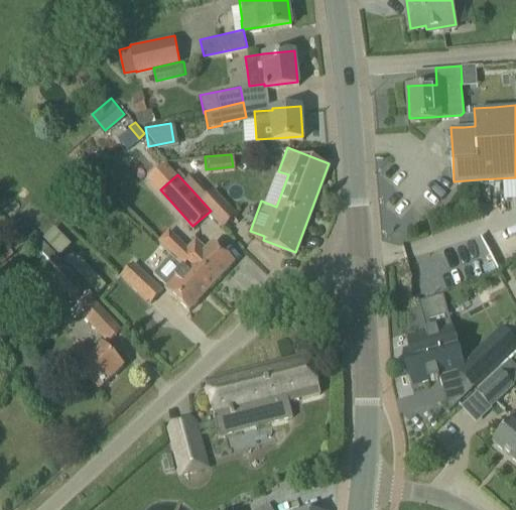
[(209,189),(200,199),(211,211),(211,210),(224,224),(237,213),(213,186),(209,189)]
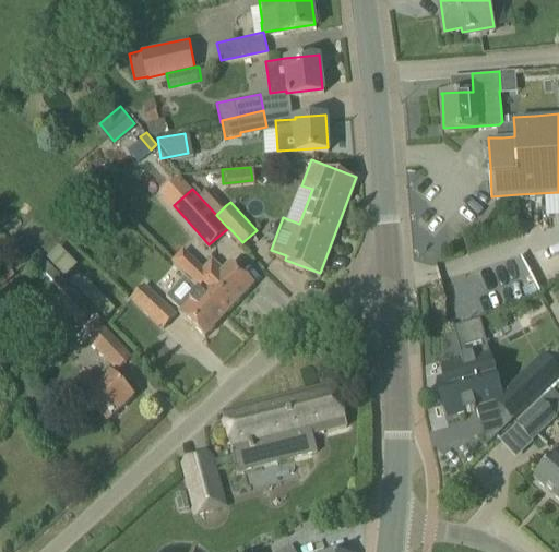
[(46,254),(64,274),(76,262),(59,242),(46,254)]
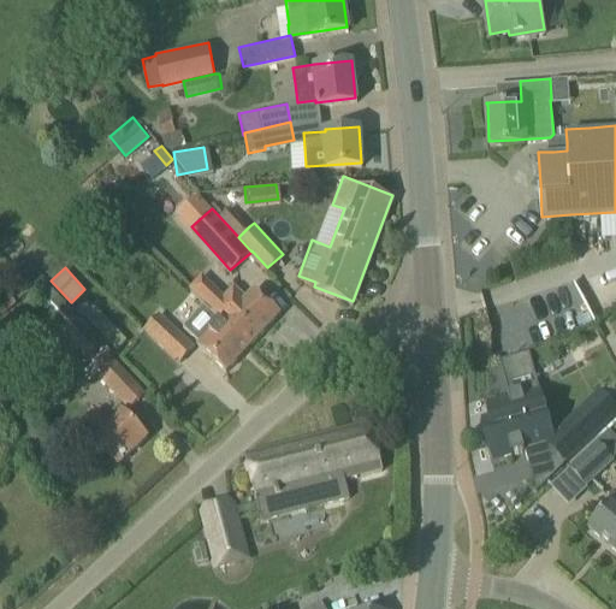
[(234,283),(225,293),(201,271),(188,285),(212,307),(211,308),(248,343),(279,309),(262,293),(253,284),(244,294),(234,283)]
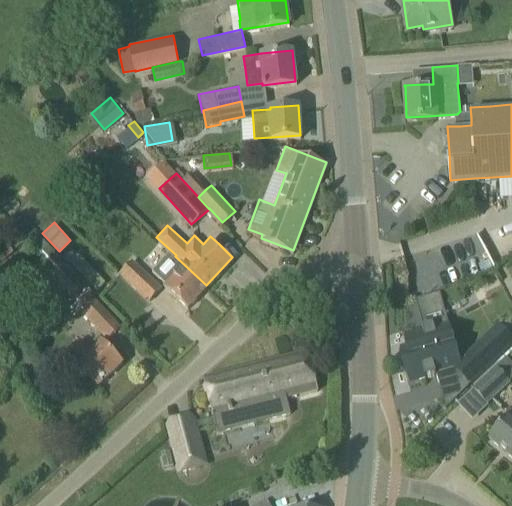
[(69,260),(97,288),(105,279),(77,251),(69,260)]
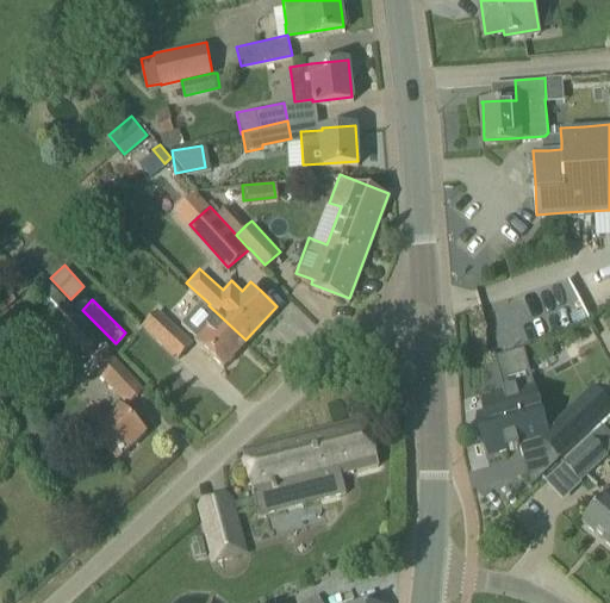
[(246,340),(209,305),(206,303),(185,325),(195,334),(193,336),(223,365),(246,340)]
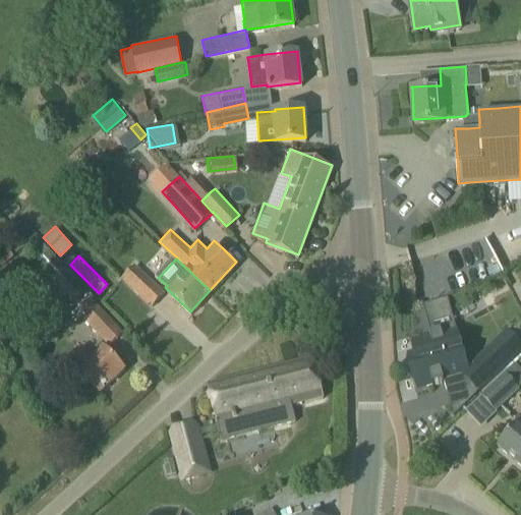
[(134,264),(122,276),(152,303),(163,291),(134,264)]
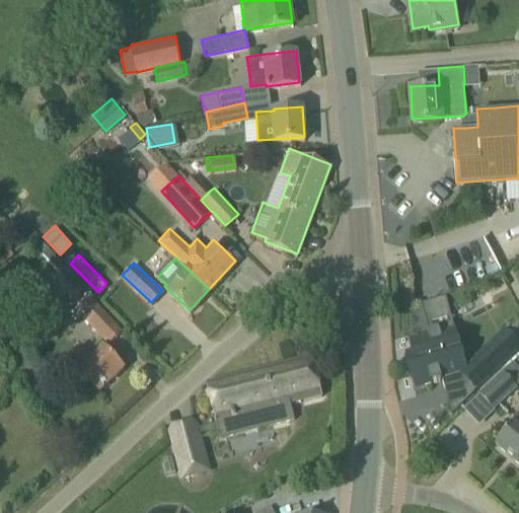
[(58,269),(51,276),(79,304),(86,297),(71,282),(58,269)]
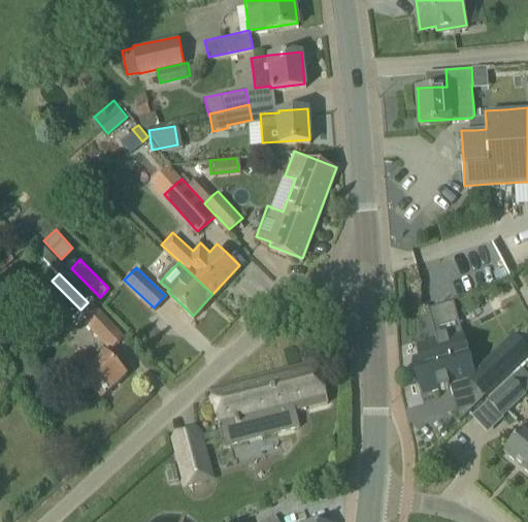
[(421,354),(414,356),(423,389),(434,386),(437,385),(438,387),(450,384),(452,391),(459,419),(485,393),(486,392),(477,384),(476,383),(479,383),(486,377),(482,364),(482,362),(481,363),(481,364),(479,364),(472,366),(453,299),(428,305),(436,334),(434,335),(434,337),(418,341),(421,354)]
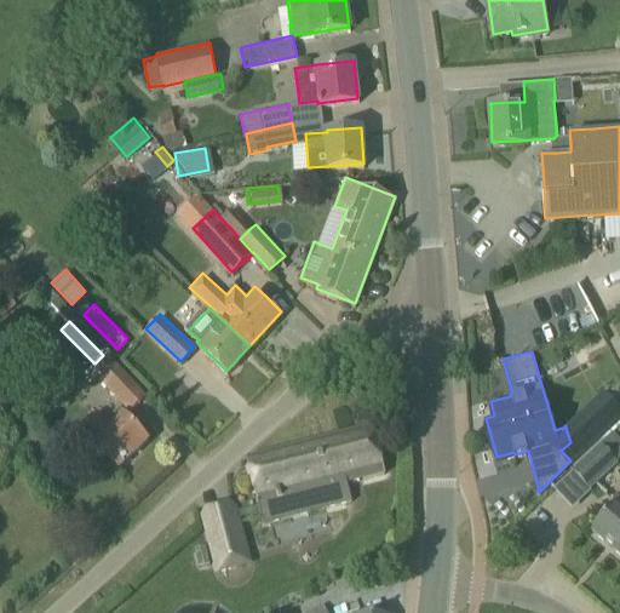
[(95,364),(92,366),(130,407),(144,393),(107,353),(103,355),(95,364)]
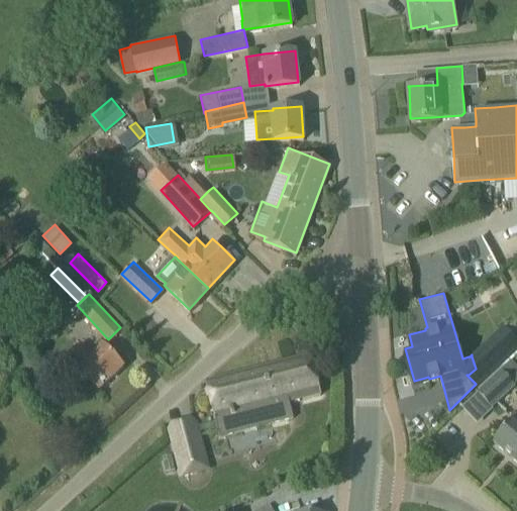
[(468,376),(476,384),(516,344),(516,338),(504,325),(472,354),(472,356),(476,369),(469,375),(467,375),(468,376)]
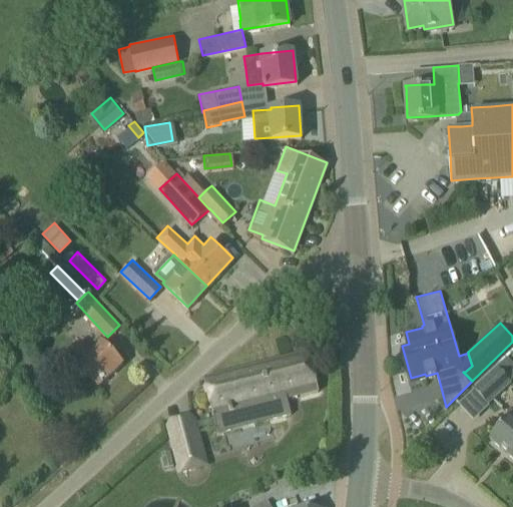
[(121,361),(107,346),(101,340),(91,350),(79,338),(66,351),(97,384),(121,361)]
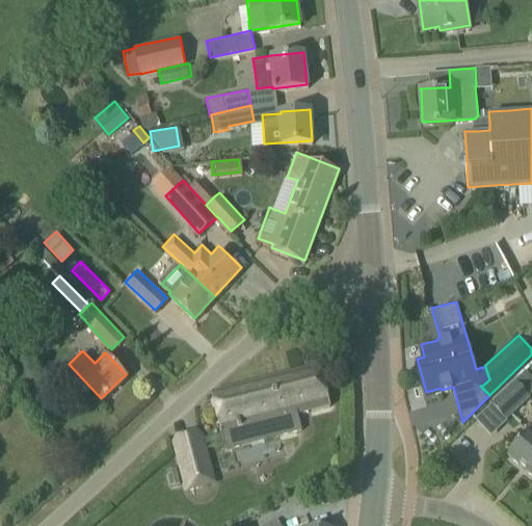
[(339,453),(325,403),(329,402),(319,362),(265,376),(211,390),(221,430),(260,421),(264,437),(284,431),(300,427),(309,461),(339,453)]
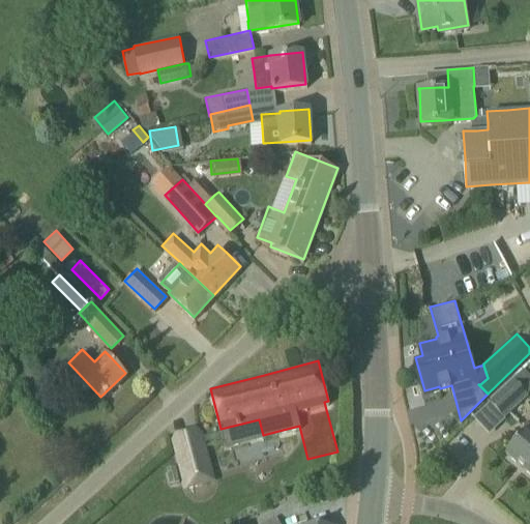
[(527,391),(519,383),(528,375),(523,369),(490,400),(503,414),(527,391)]
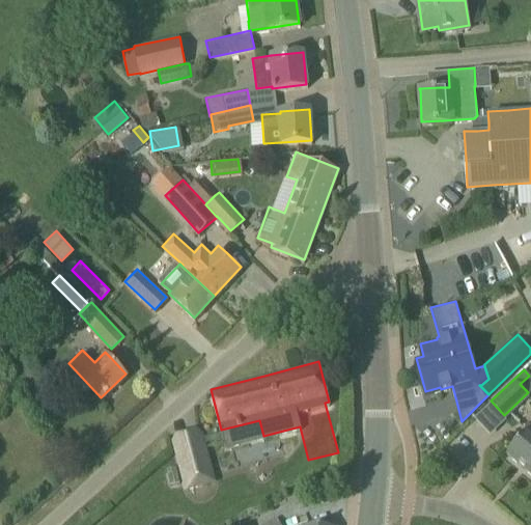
[(530,471),(530,427),(528,425),(506,450),(530,471)]
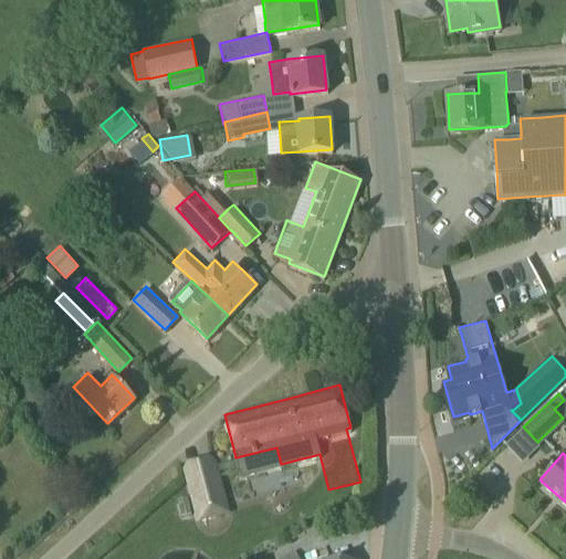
[(198,516),(219,510),(226,509),(212,460),(185,466),(198,516)]
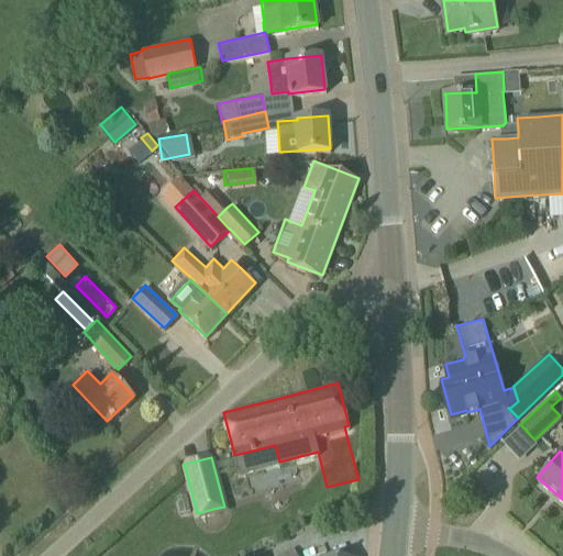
[(276,555),(298,555),(288,538),(273,548),(276,555)]
